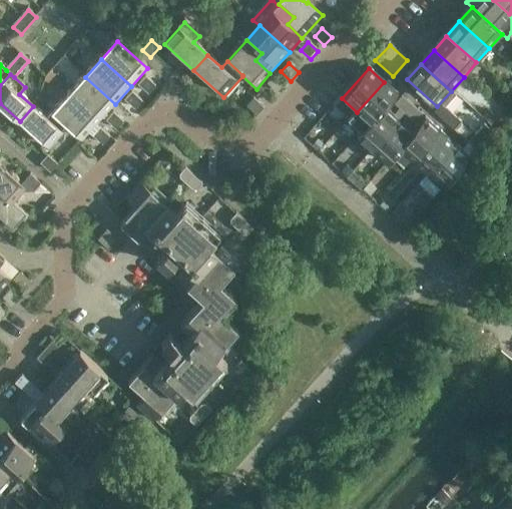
[(85,77),(69,95),(98,122),(115,104),(85,77)]
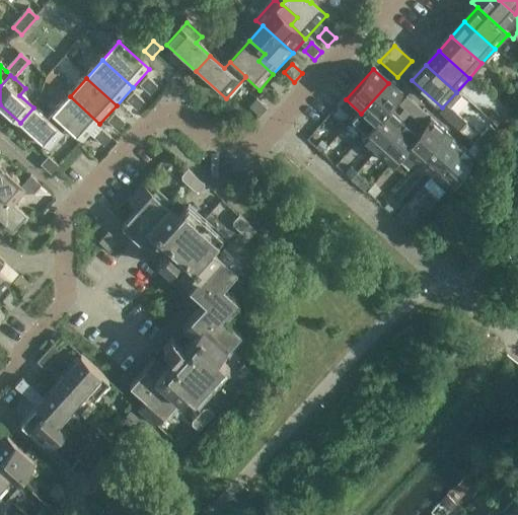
[(271,86),(281,95),(289,88),(279,78),(271,86)]
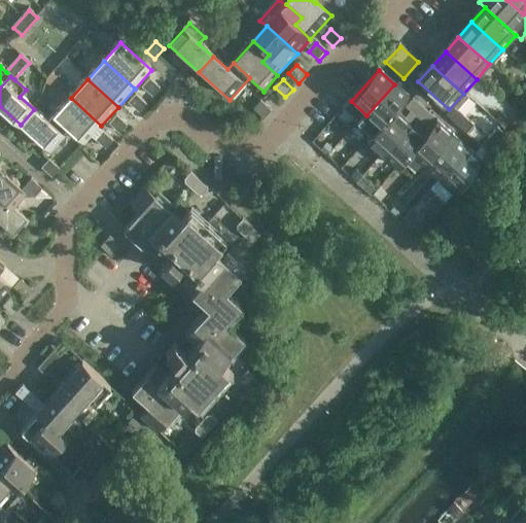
[(152,98),(161,90),(150,80),(142,89),(152,98)]
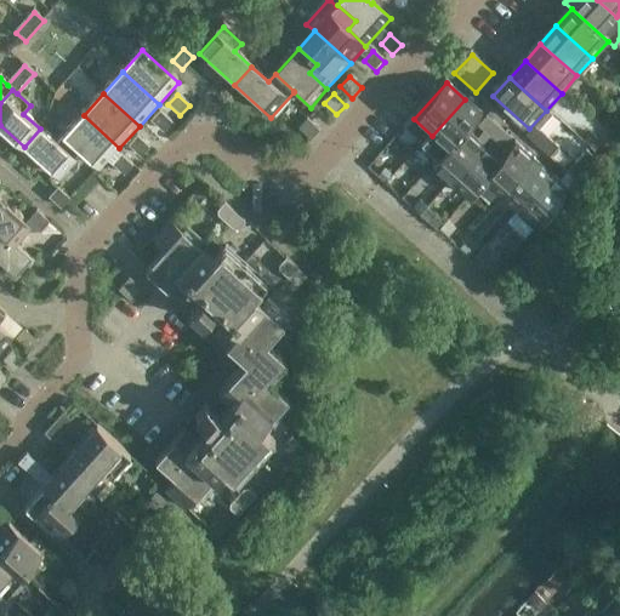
[(465,100),(432,136),(448,150),(433,167),(433,169),(482,115),(465,100)]
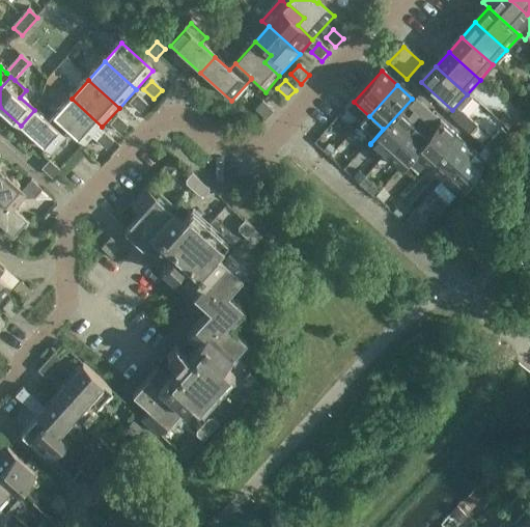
[(140,114),(147,106),(137,96),(130,105),(140,114)]
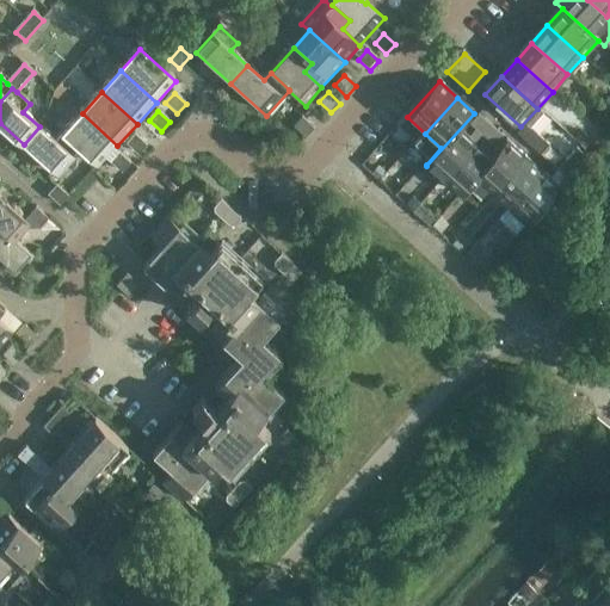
[(82,113),(63,135),(82,150),(81,152),(98,167),(117,146),(82,113)]
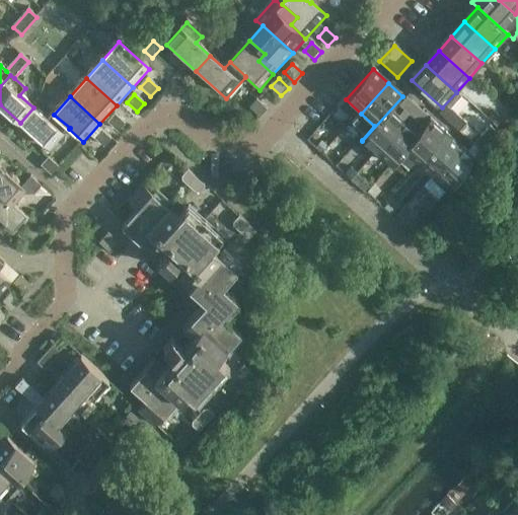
[(402,96),(362,141),(377,154),(404,124),(390,111),(403,96),(402,96)]
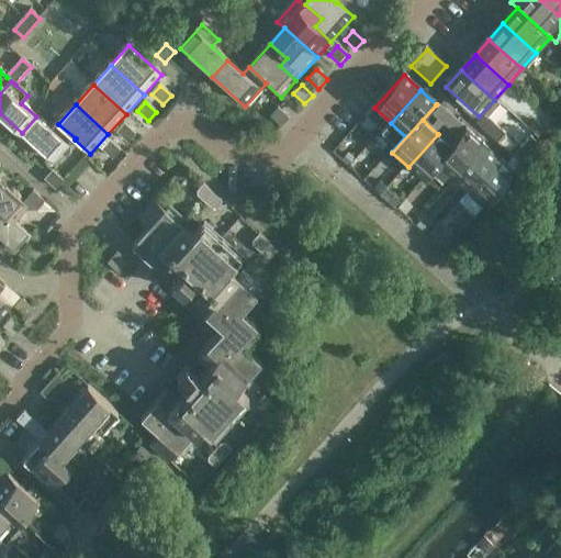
[(444,126),(452,118),(440,108),(433,116),(444,126)]
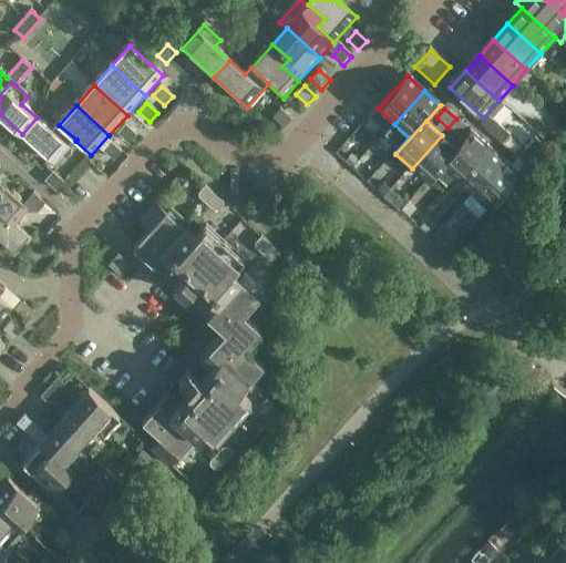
[(273,120),(284,130),(292,121),(281,111),(273,120)]
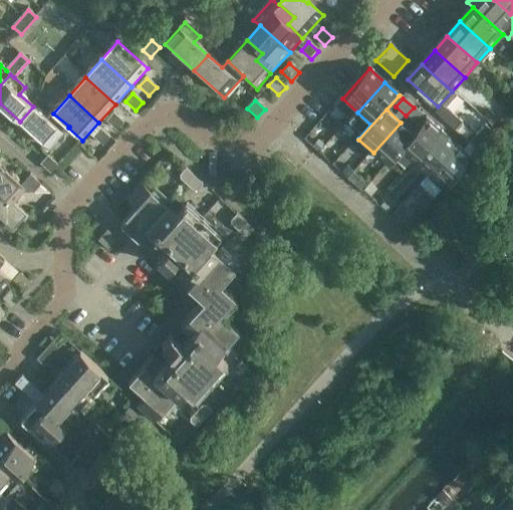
[(446,123),(453,114),(442,105),(435,113),(446,123)]
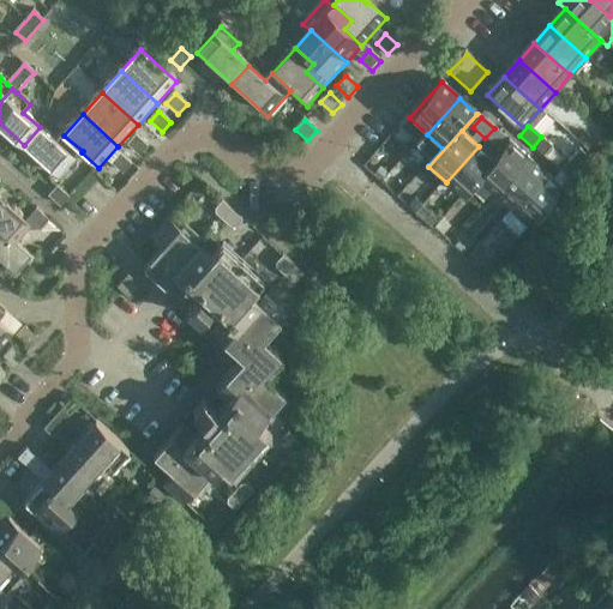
[(40,127),(24,145),(59,178),(82,152),(83,151),(64,136),(56,143),(40,127)]
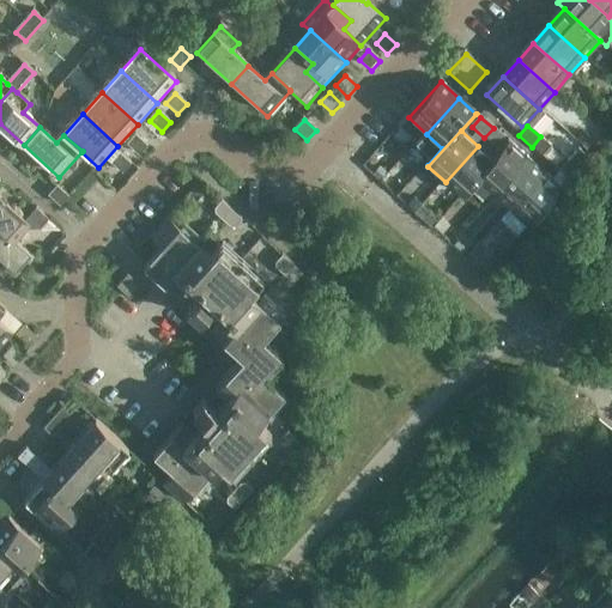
[(496,149),(504,139),(494,128),(484,138),(496,149)]
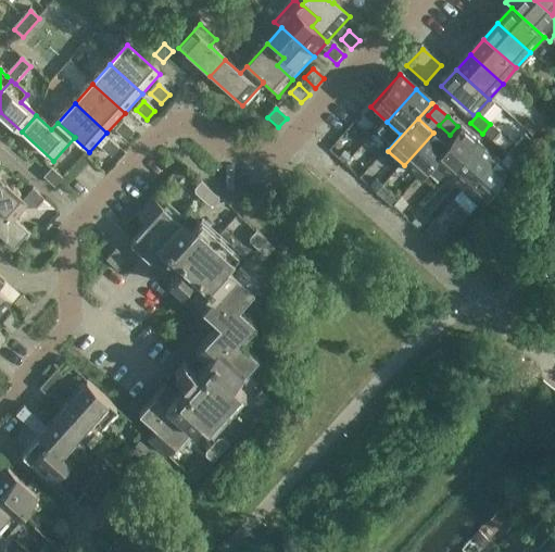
[(126,142),(135,134),(124,124),(115,133),(126,142)]
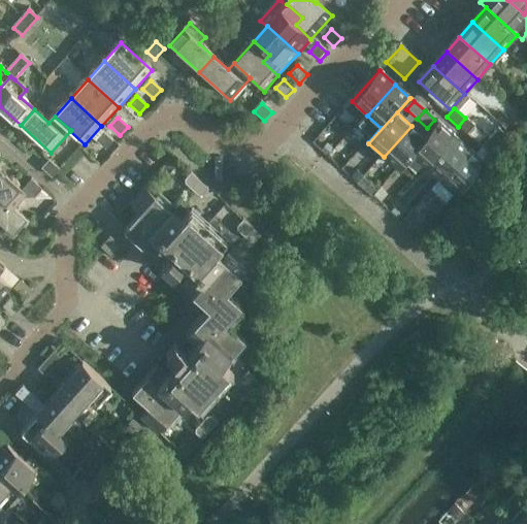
[(467,135),(474,127),(465,118),(458,127),(467,135)]
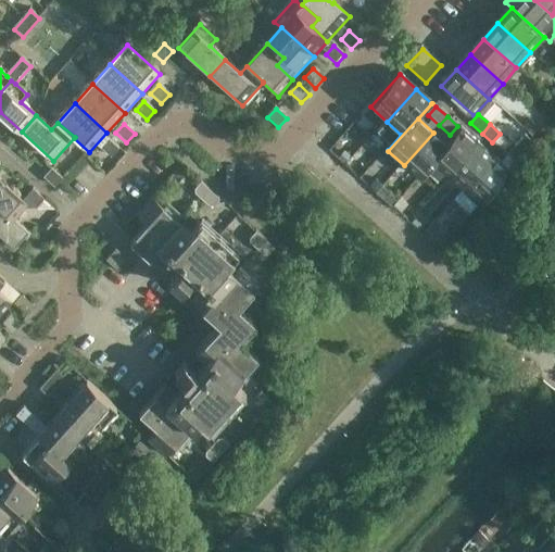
[(462,129),(448,146),(449,146),(433,163),(434,164),(449,177),(478,145),(462,129)]
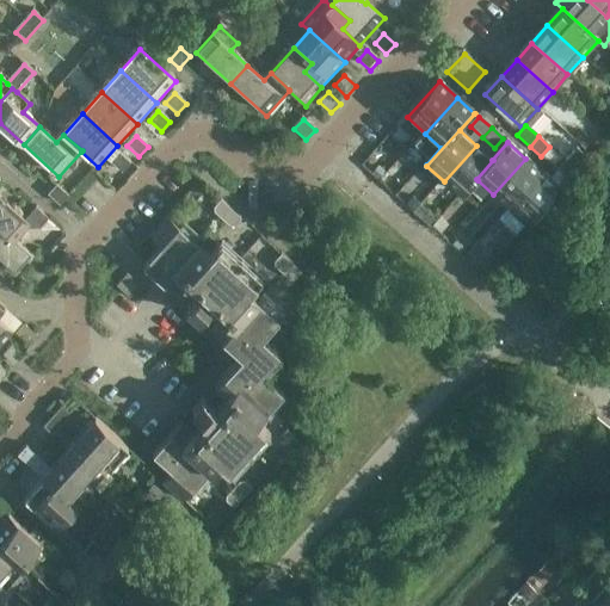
[(476,146),(444,181),(462,197),(478,180),(476,179),(493,160),(492,160),(476,146)]
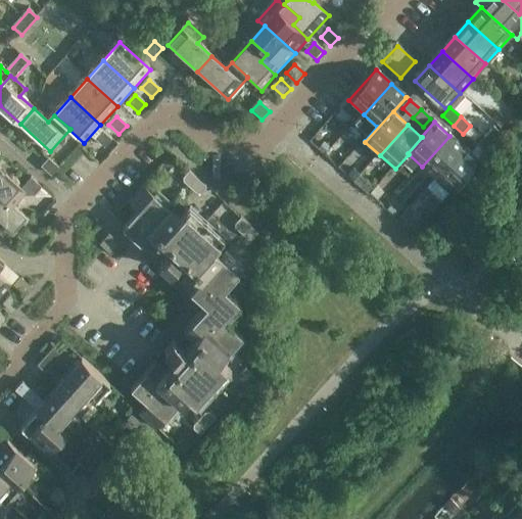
[(494,144),(503,136),(493,129),(486,137),(494,144)]
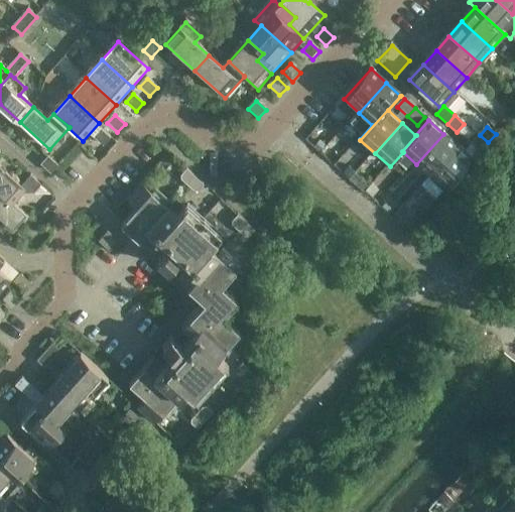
[(104,147),(111,139),(101,130),(94,138),(104,147)]
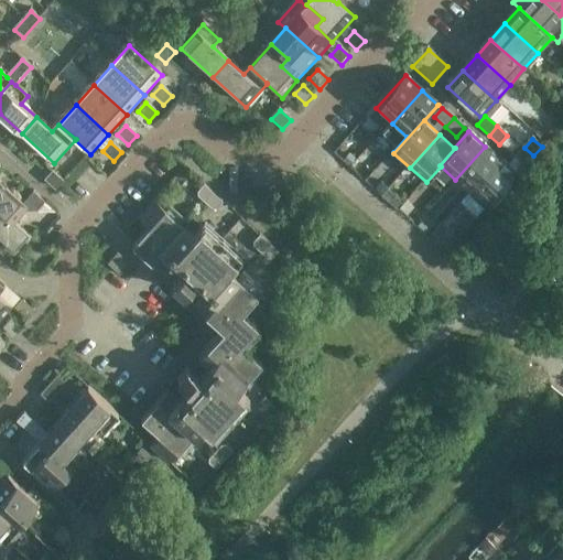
[(485,147),(455,180),(471,194),(500,161),(485,147)]
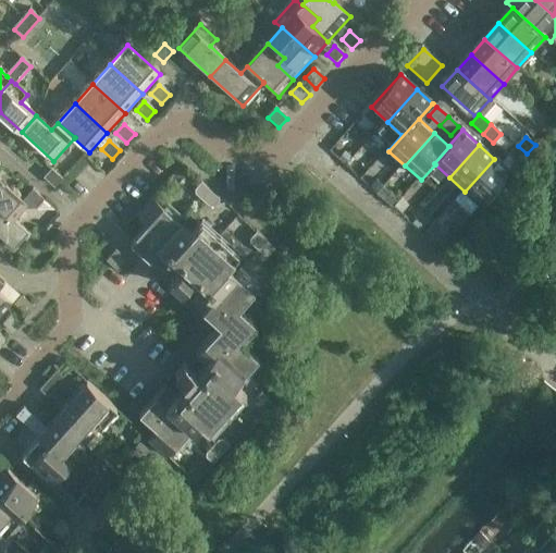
[(527,154),(518,146),(508,157),(517,164),(527,154)]
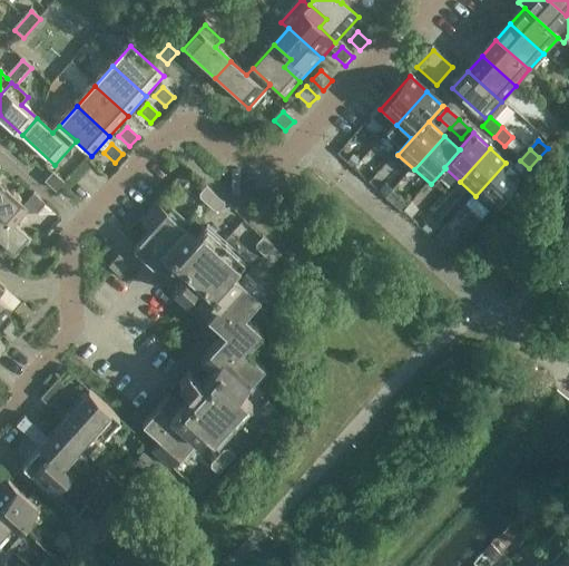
[(343,150),(336,157),(343,164),(350,156),(343,150)]
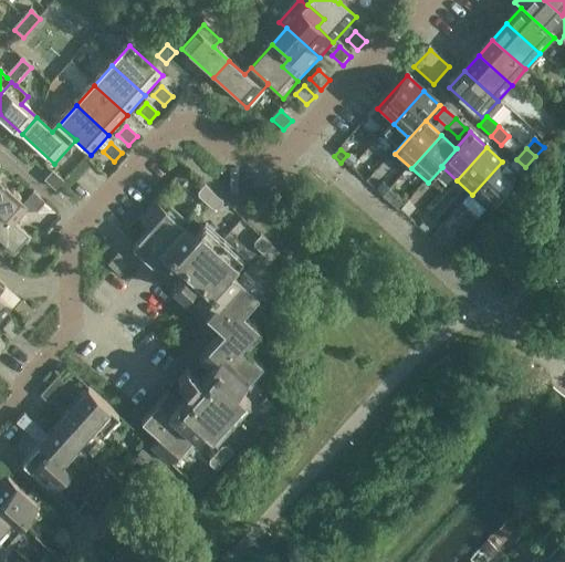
[(502,162),(472,195),(489,209),(519,176),(502,162)]
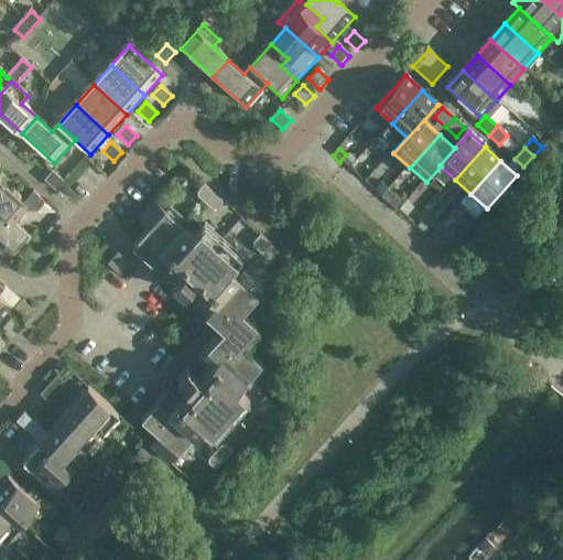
[(365,169),(357,162),(349,171),(357,178),(365,169)]
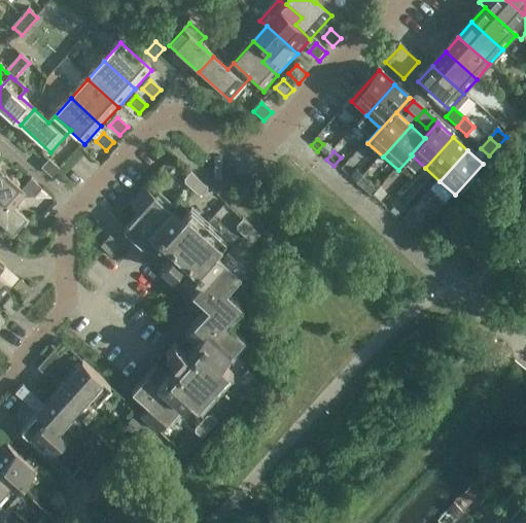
[(42,170),(53,179),(60,171),(49,162),(42,170)]
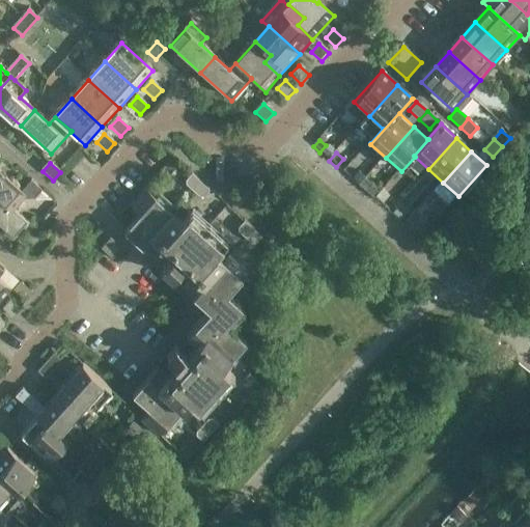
[(355,172),(349,167),(343,173),(350,178),(355,172)]
